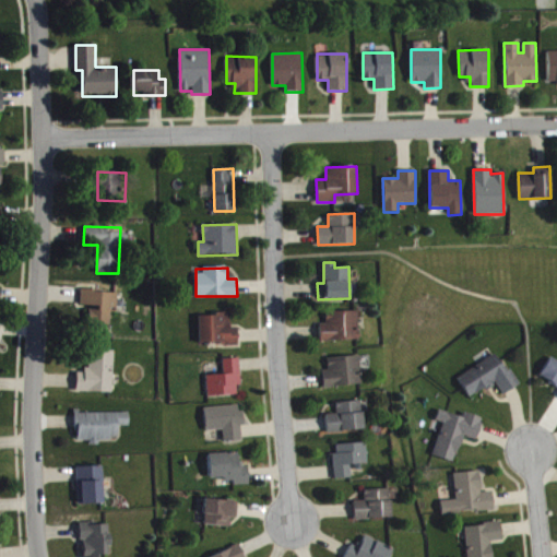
[(116,323),(117,292),(82,291),(81,306),(90,306),(90,323),(116,323)]
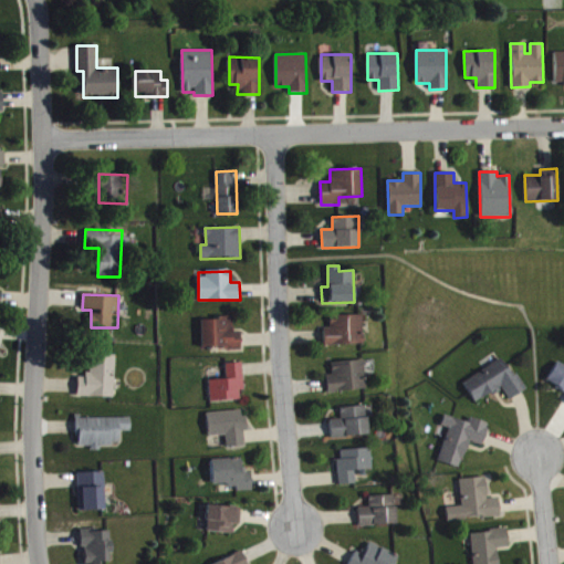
[(364,344),(363,314),(331,315),(331,327),(324,327),(324,345),(364,344)]
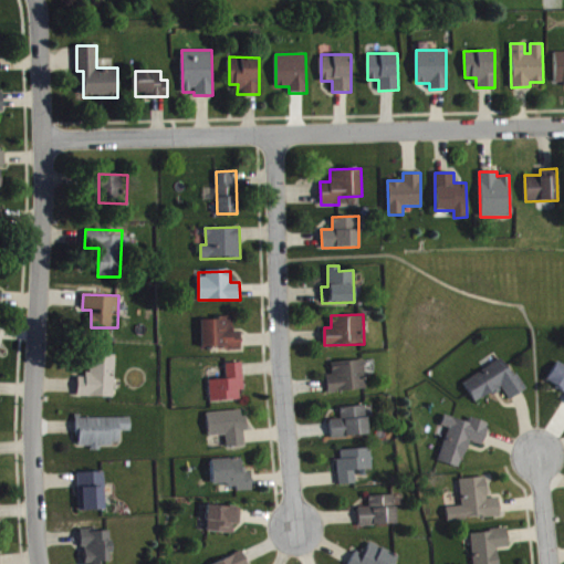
[(231,317),(200,317),(201,348),(241,347),(241,331),(231,331),(231,317)]
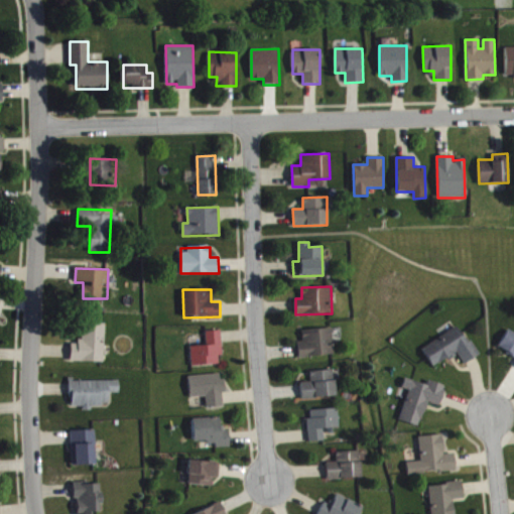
[(71,361),(104,362),(106,324),(82,323),(81,344),(72,344),(71,361)]
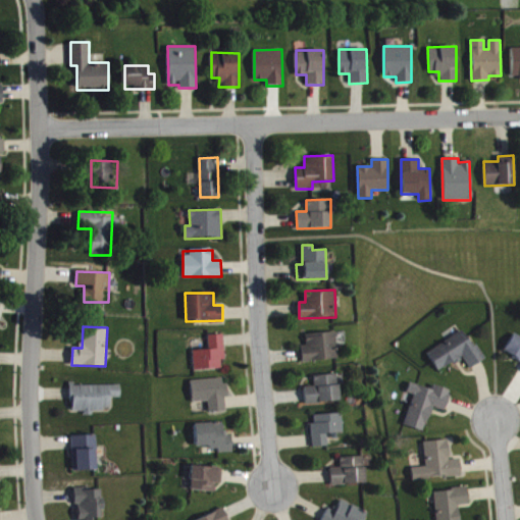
[(426,353),(438,372),(462,357),(470,368),(483,359),(464,328),(426,353)]
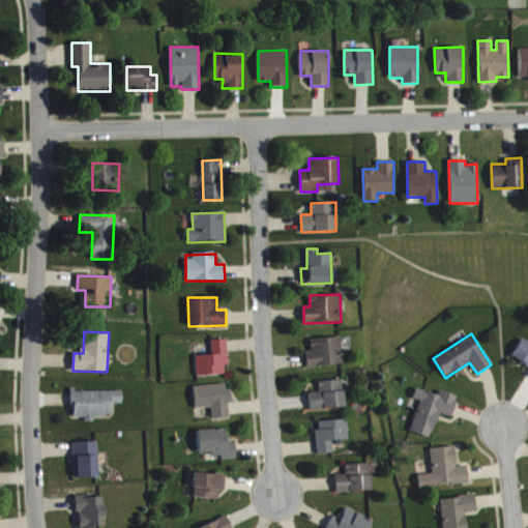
[(311,339),(311,351),(305,351),(306,367),(343,364),(342,338),(311,339)]
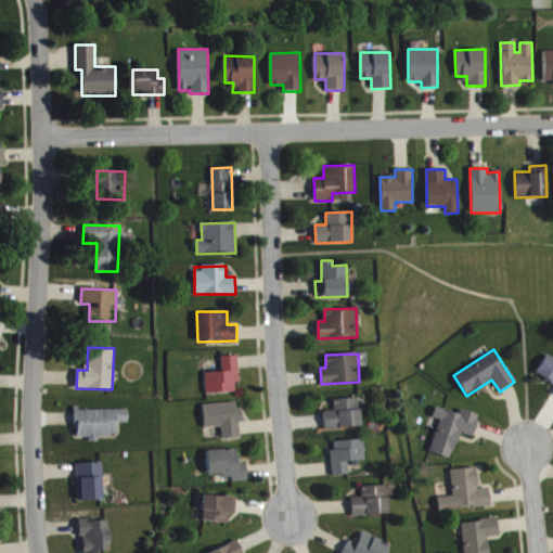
[(205,372),(206,393),(239,391),(236,356),(221,356),(222,371),(205,372)]
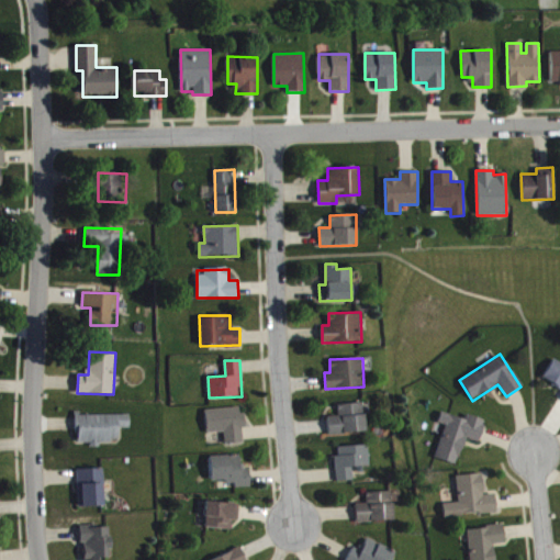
[(328,416),(329,434),(366,433),(365,403),(337,404),(338,415),(328,416)]
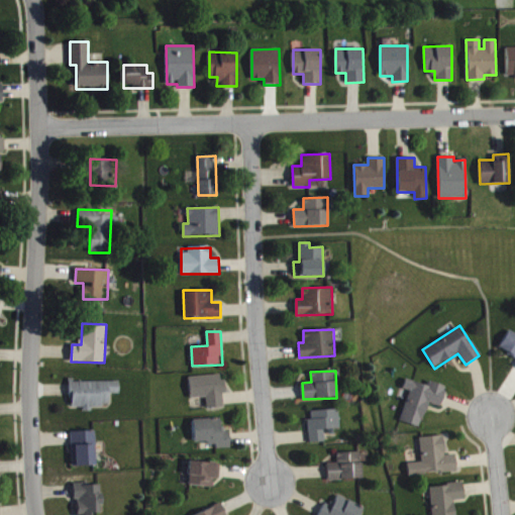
[(189,377),(190,398),(206,396),(207,408),(223,406),(222,394),(224,394),(222,374),(189,377)]
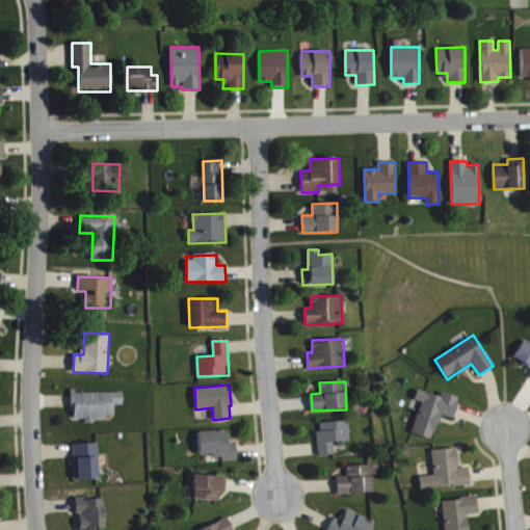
[(453,419),(459,397),(441,392),(440,396),(417,390),(414,400),(421,402),(412,433),(432,440),(440,415),(453,419)]
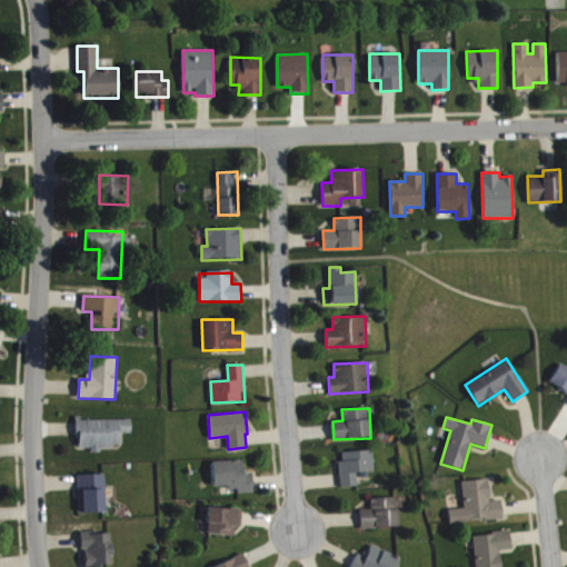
[(78,419),(78,450),(101,449),(101,447),(121,446),(121,434),(132,433),(131,419),(78,419)]
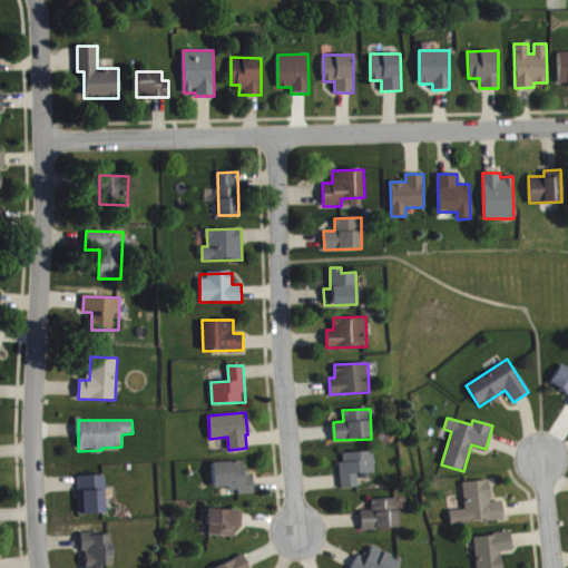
[(341,452),(342,488),(358,487),(358,473),(374,472),(373,451),(341,452)]
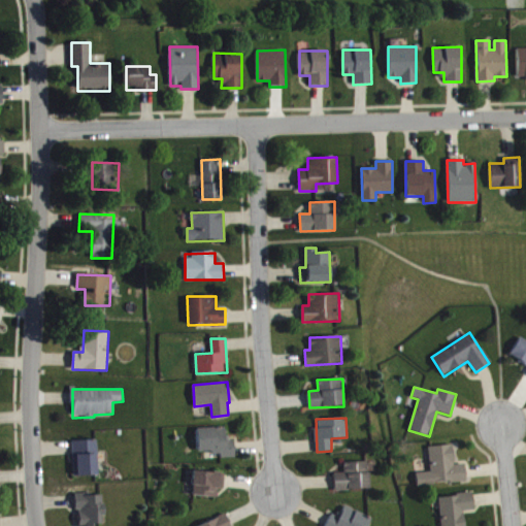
[(235,457),(235,437),(226,437),(226,426),(197,428),(198,452),(221,451),(221,458),(235,457)]
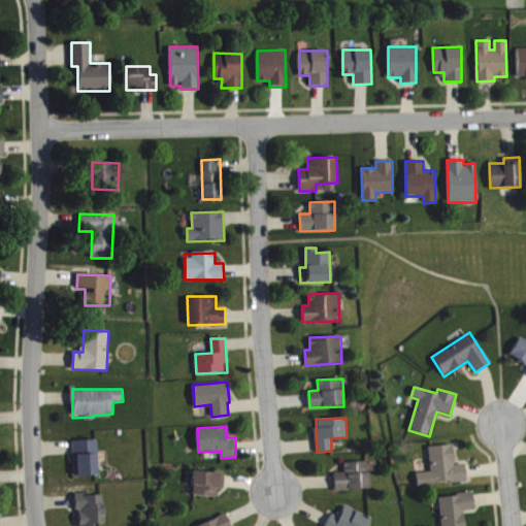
[(73,440),(74,477),(98,475),(97,439),(73,440)]
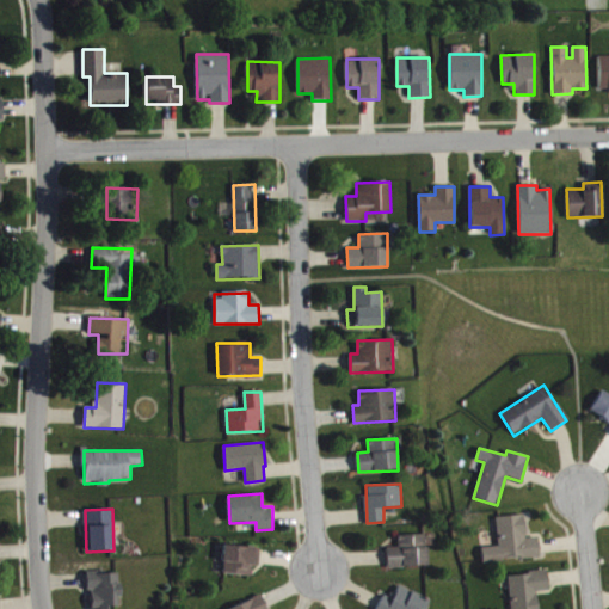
[(540,558),(539,537),(526,537),(524,515),(497,517),(498,546),(481,547),(483,560),(540,558)]
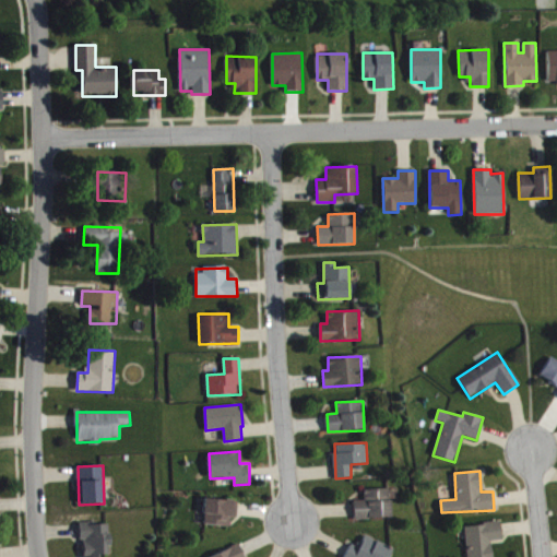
[(364,489),(365,500),(354,500),(354,519),(391,518),(390,488),(364,489)]
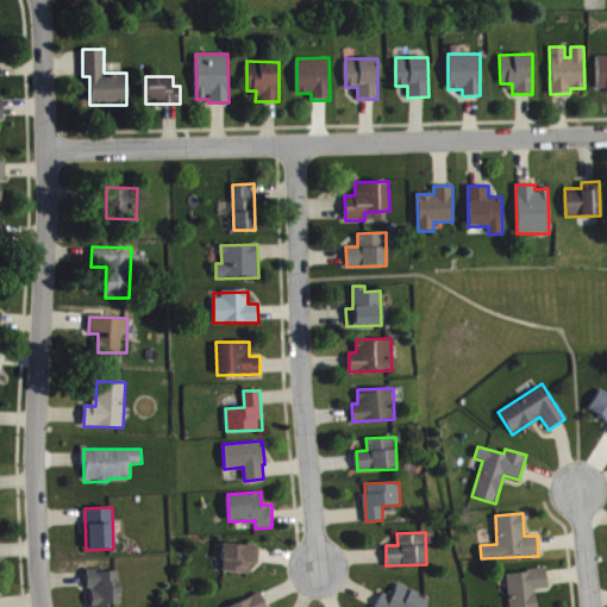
[(251,574),(251,564),(260,564),(260,545),(223,543),(221,571),(251,574)]
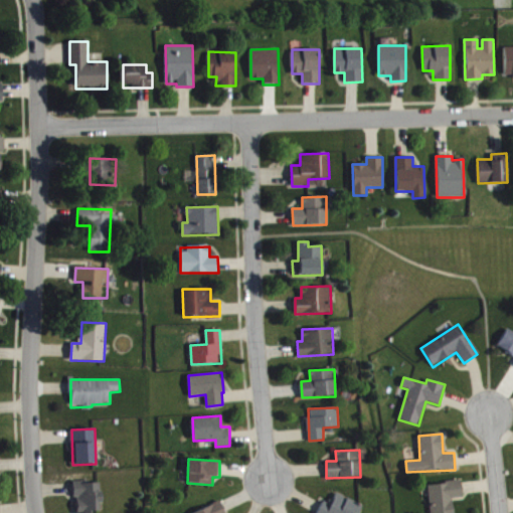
[(101,481),(73,483),(74,496),(77,496),(77,512),(102,512),(101,481)]
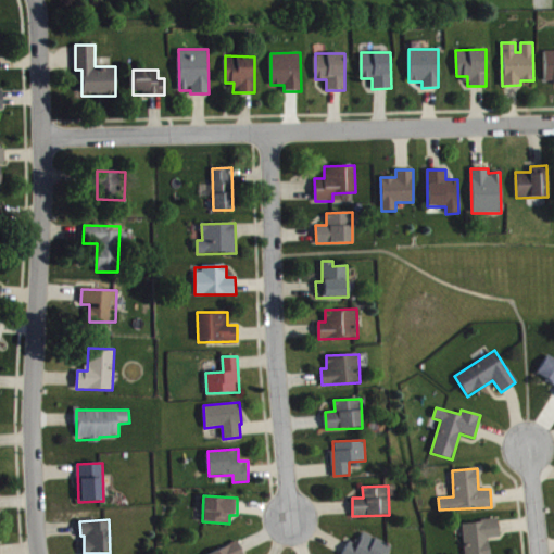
[(463,523),(464,553),(489,553),(489,538),(500,537),(499,520),(463,523)]
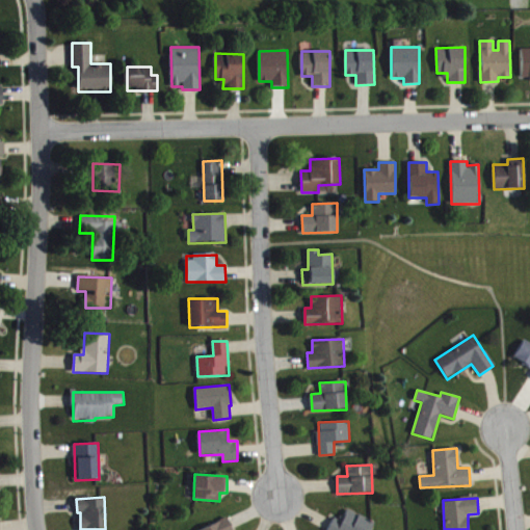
[(369,529),(374,522),(347,509),(342,520),(335,515),(326,529),(369,529)]
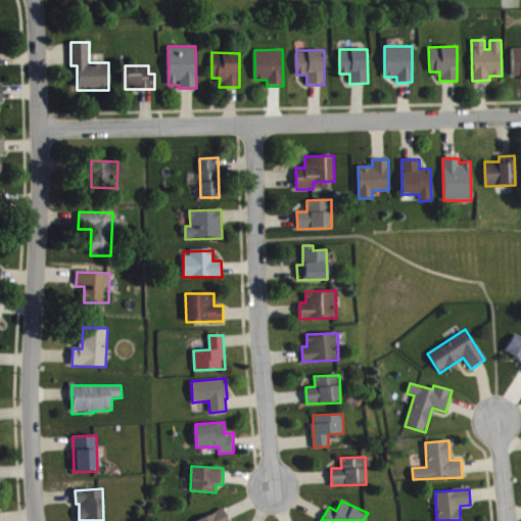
[(228,520),(225,511),(192,520),(228,520)]
